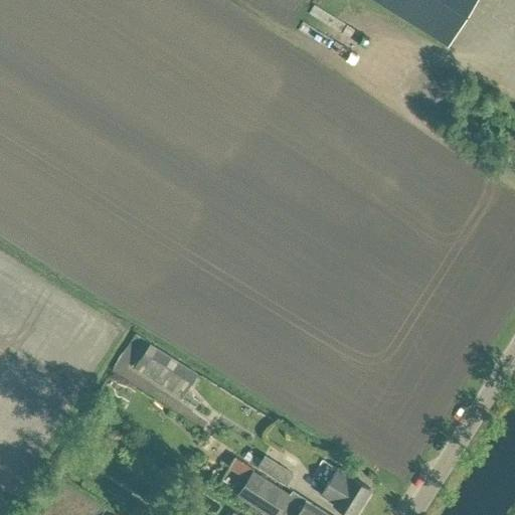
[(376,0),(448,44),(475,0),(376,0)]
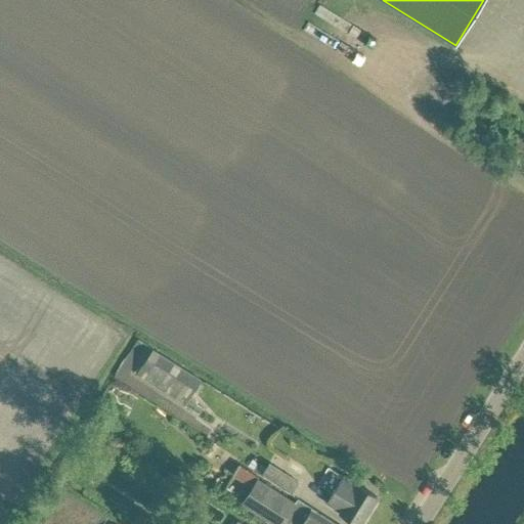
[(184,405),(201,380),(150,348),(135,374),(184,405)]
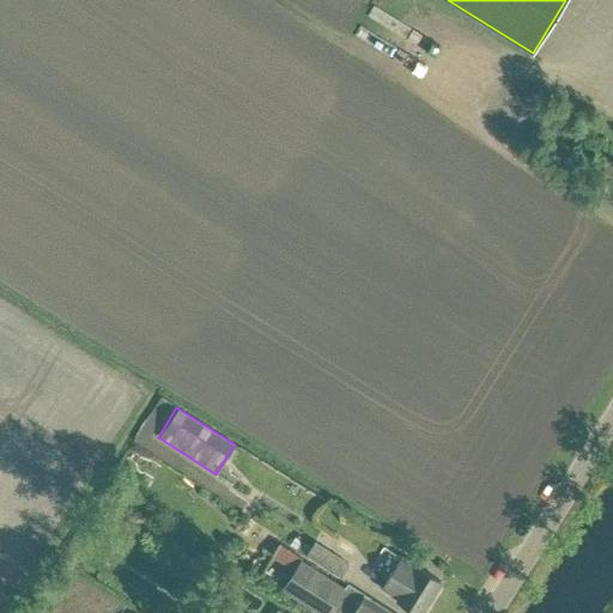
[(117,442),(173,477),(184,459),(128,423),(117,442)]
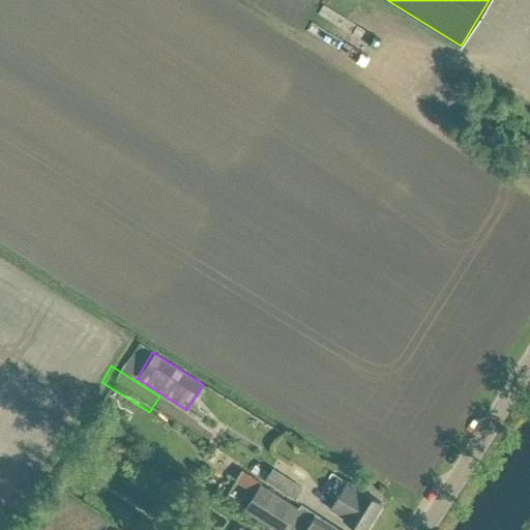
[(294,499),(301,488),(271,468),(264,479),(294,499)]
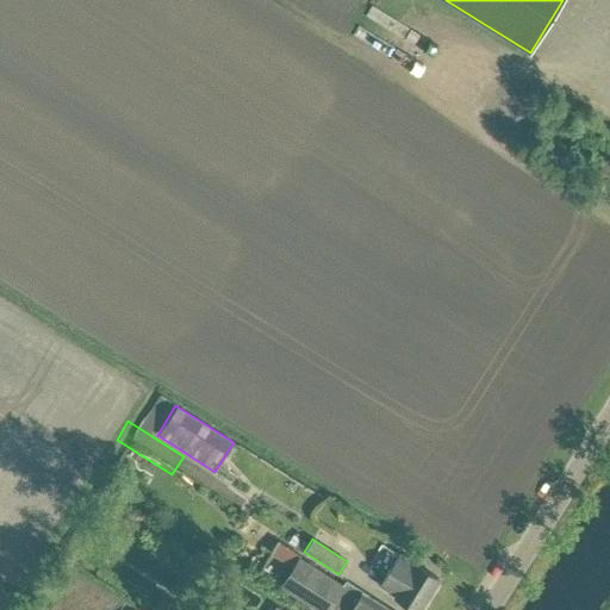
[(299,558),(273,541),(267,551),(292,568),(281,585),(319,609),(328,609),(336,597),(353,608),(350,609),(390,609),(346,582),(343,585),(299,558)]
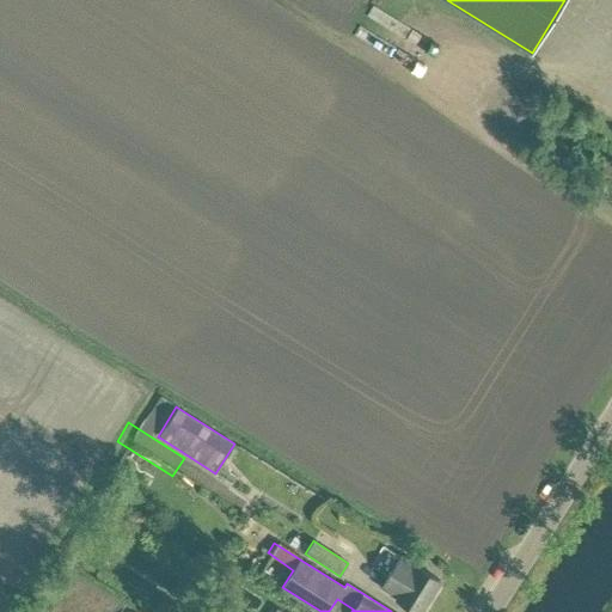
[(417,567),(401,557),(381,587),(398,597),(397,599),(418,611),(420,611),(440,580),(417,567)]
